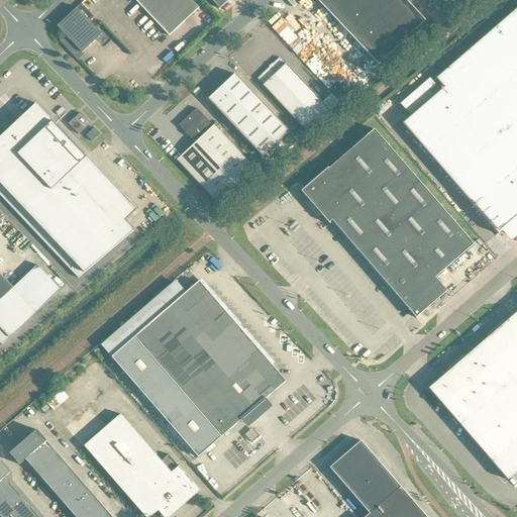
[(134,0),(169,36),(199,8),(191,0),(134,0)]
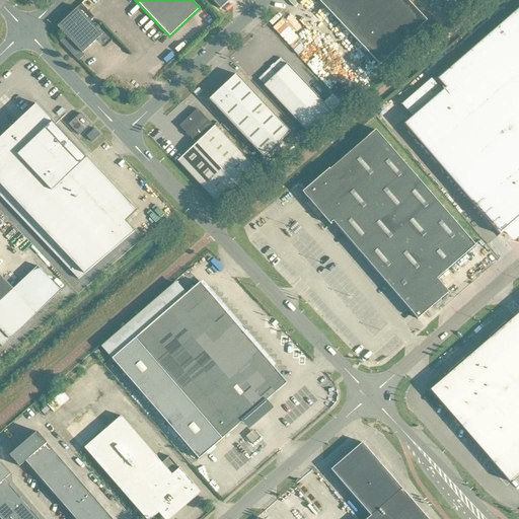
[(212,0),(220,8),(229,0),(212,0)]
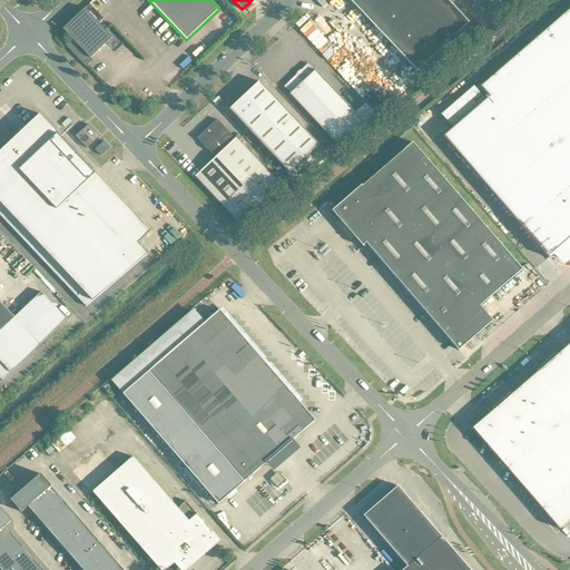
[(349,0),(416,71),(469,22),(446,0),(349,0)]
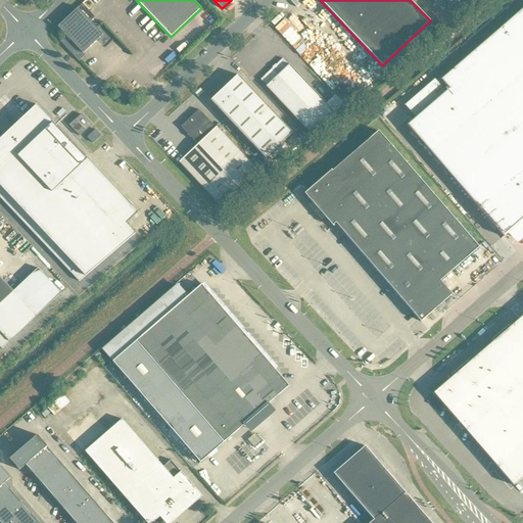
[(66,48),(68,50),(79,61),(85,55),(83,53),(103,35),(91,21),(95,17),(88,10),(89,10),(83,3),(78,8),(57,27),(66,36),(60,41),(66,48)]
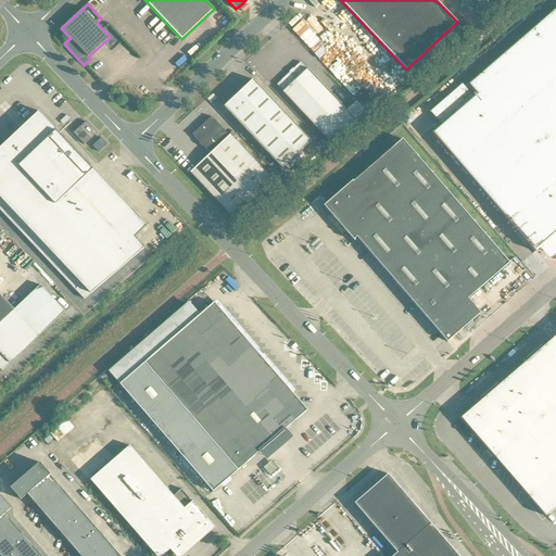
[(440,126),(432,133),(498,209),(535,252),(541,247),(555,234),(555,7),(464,88),(471,98),(440,125),(440,126)]
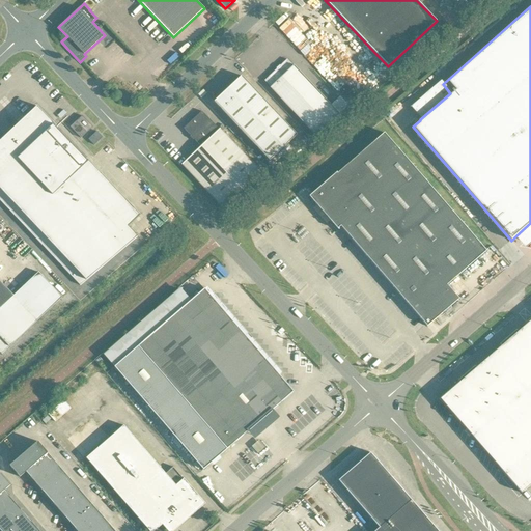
[(264,81),(316,136),(339,115),(287,60),(280,66),(281,67),(278,71),(277,68),(264,81)]
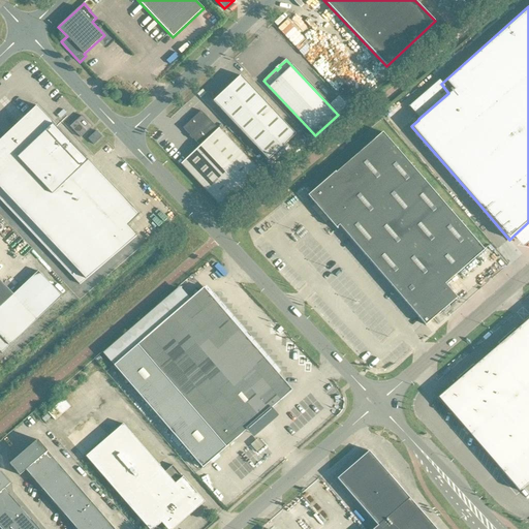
[(269,160),(296,134),(241,75),(213,101),(269,160)]
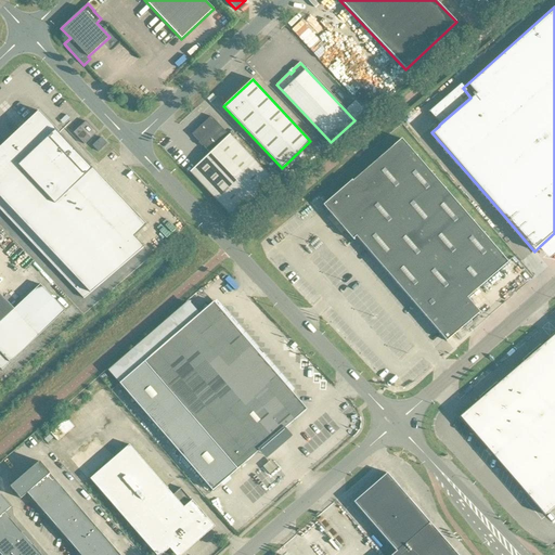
[(39,111),(0,147),(0,146),(0,209),(84,298),(144,247),(134,236),(146,226),(91,166),(90,167),(57,132),(59,131),(39,111)]
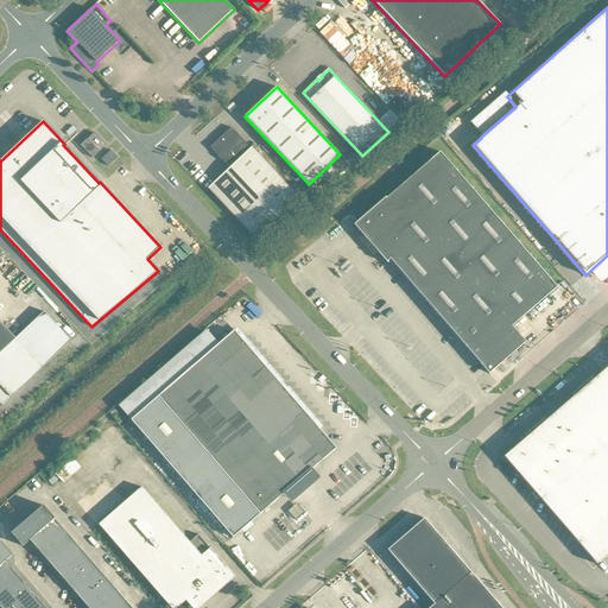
[(260,244),(277,228),(304,203),(252,147),(251,149),(232,127),(210,147),(229,168),(208,188),(246,228),(260,244)]
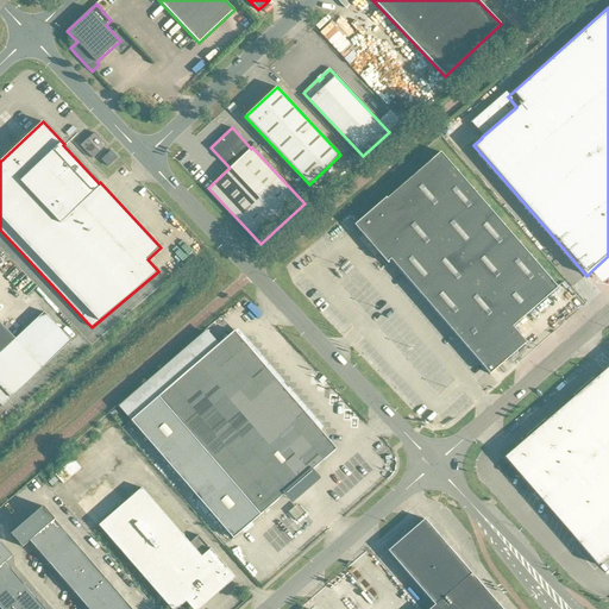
[(106,145),(94,133),(81,145),(93,158),(106,145)]
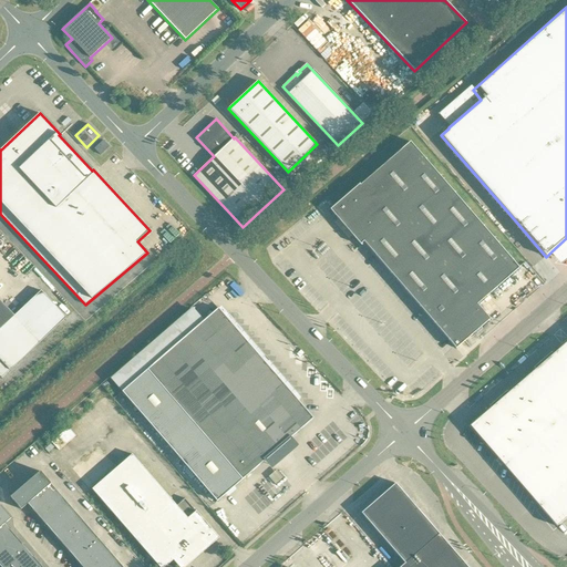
[(110,146),(103,141),(94,148),(101,155),(110,146)]
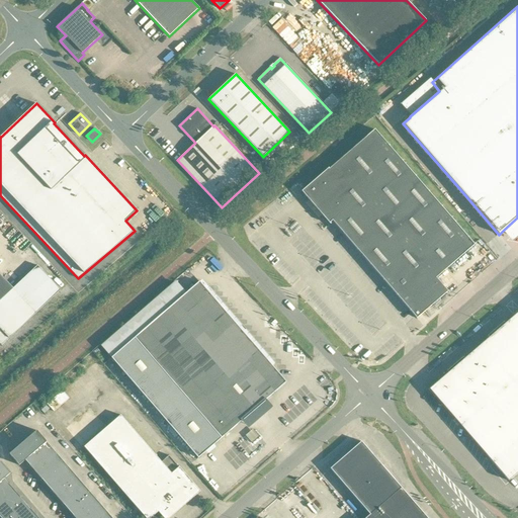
[(475,245),(431,194),(374,130),(329,169),(328,168),(301,191),(330,225),(331,224),(330,223),(332,221),(417,319),(447,291),(436,278),(475,245)]
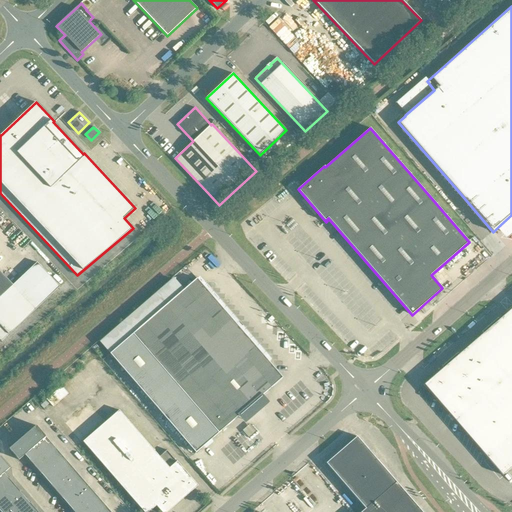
[(341,249),(363,273),(367,269),(346,245),(341,249)]
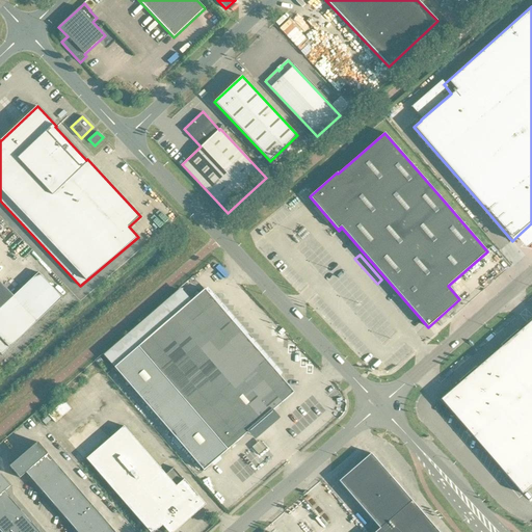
[(0,352),(1,354),(9,347),(62,298),(38,272),(14,296),(0,282),(0,352)]
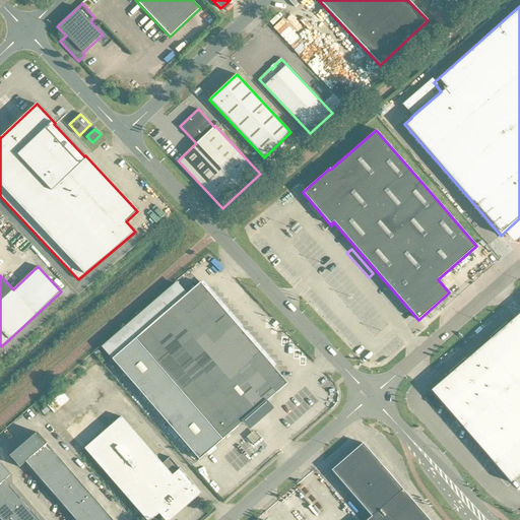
[(200,282),(200,283),(112,360),(199,460),(245,420),(248,425),(268,407),(264,403),(287,384),(200,282)]
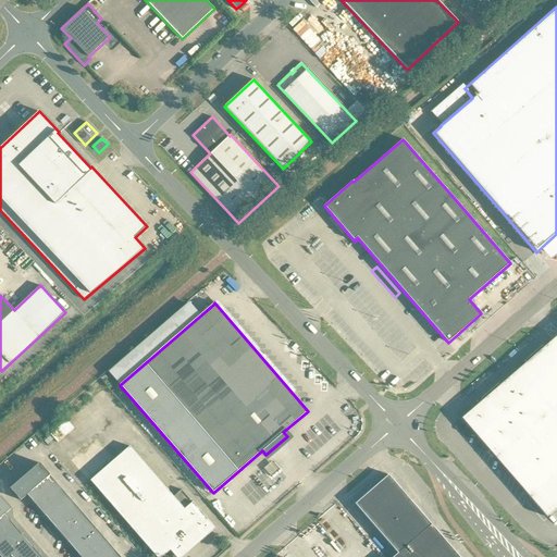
[(556,335),(461,419),(547,517),(556,508),(556,335)]
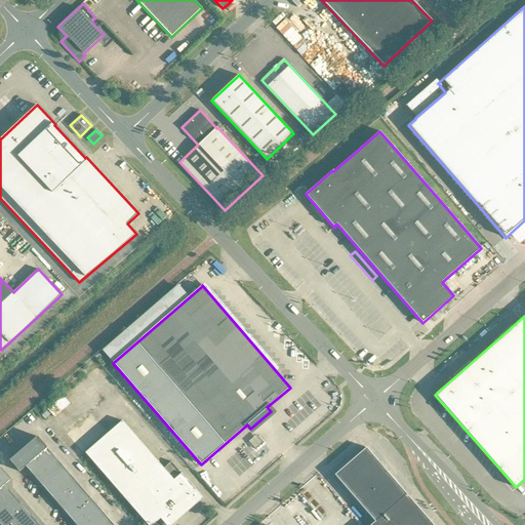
[(84,378),(70,390),(77,398),(90,387),(84,378)]
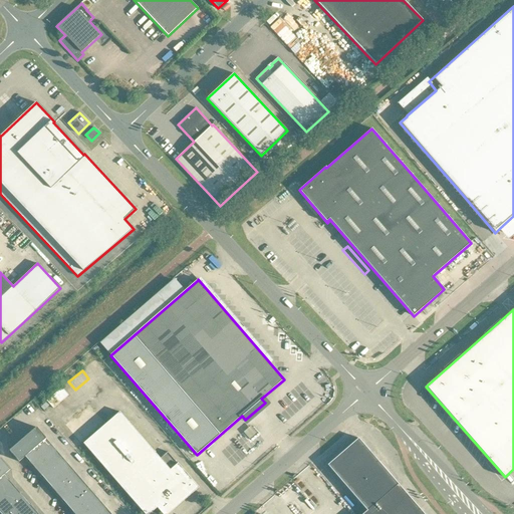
[(88,378),(75,390),(81,397),(95,386),(88,378)]
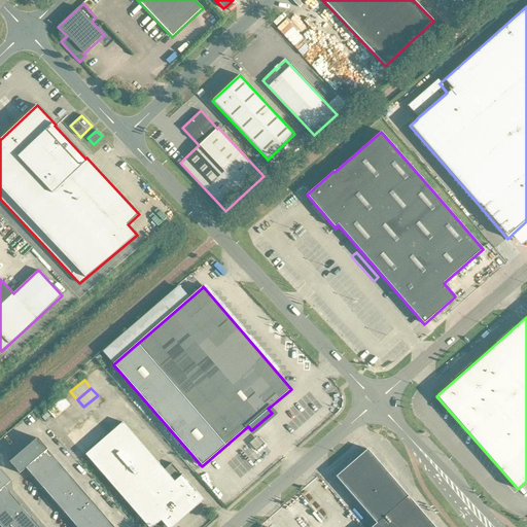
[(70,391),(57,403),(64,412),(77,399),(70,391)]
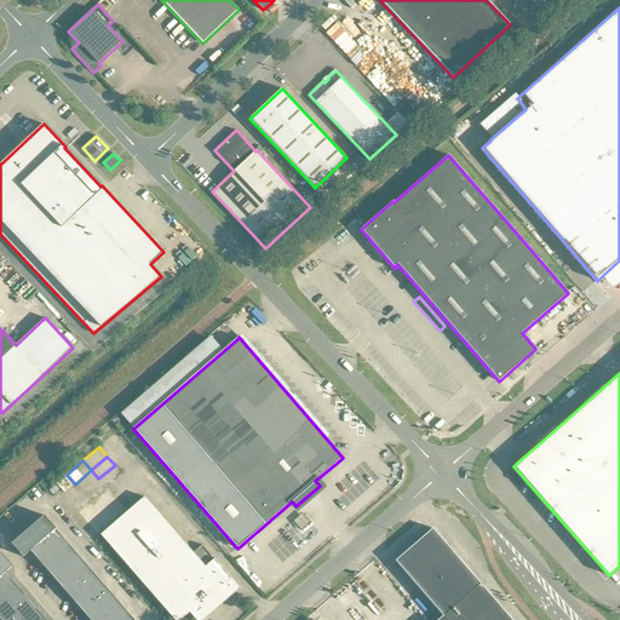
[(115,465),(98,478),(107,488),(122,474),(115,465)]
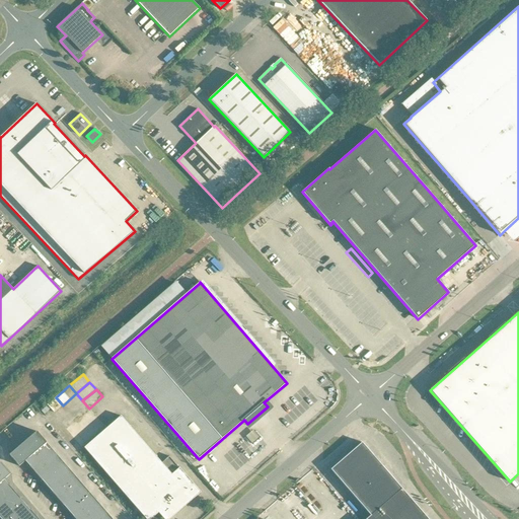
[(76,393),(63,405),(69,413),(82,400),(76,393)]
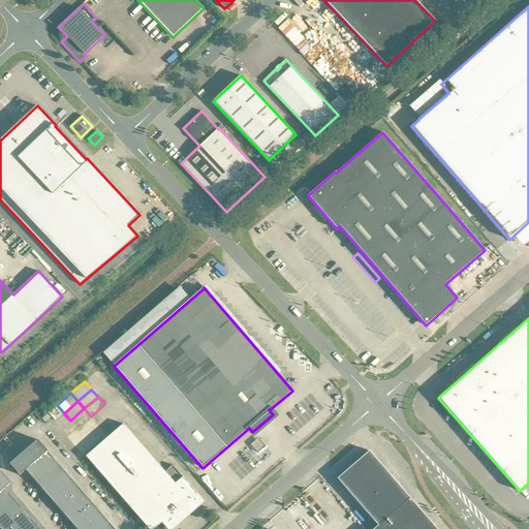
[(104,404),(91,416),(97,424),(111,411),(104,404)]
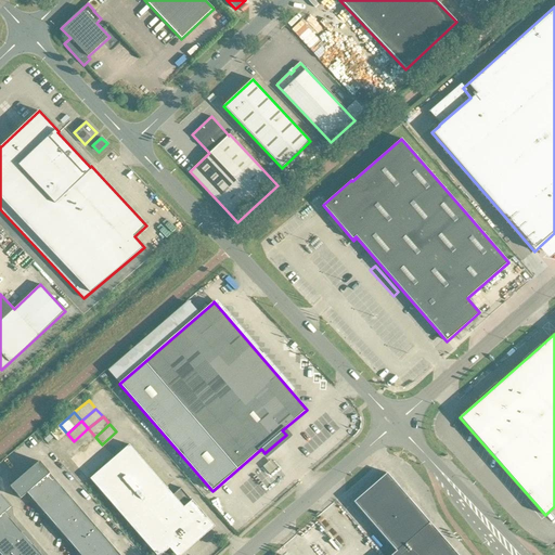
[(88,428),(74,441),(81,449),(95,437),(88,428)]
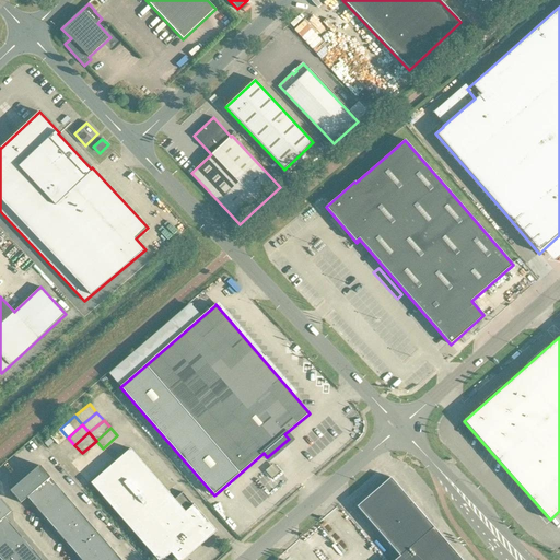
[(117,435),(103,448),(109,456),(125,444),(117,435)]
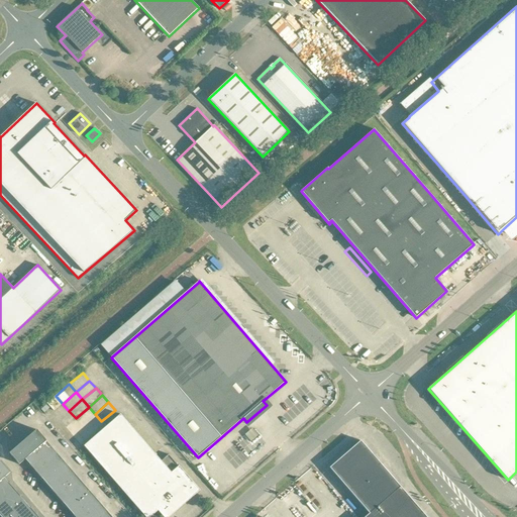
[(89,407),(76,418),(82,425),(95,414),(89,407)]
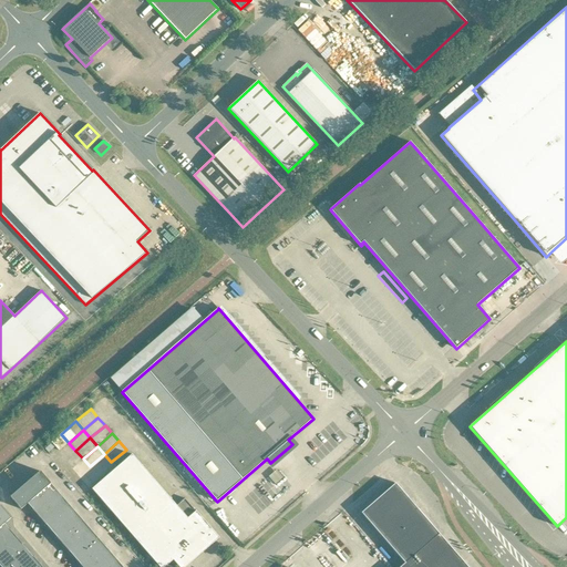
[(126,450),(111,462),(119,470),(133,457),(126,450)]
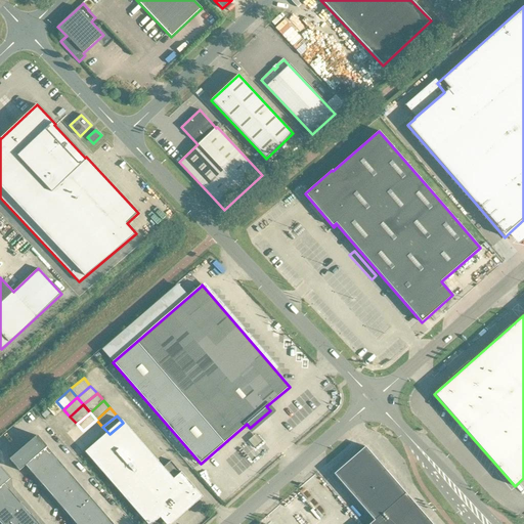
[(96,420),(83,431),(89,439),(102,427),(96,420)]
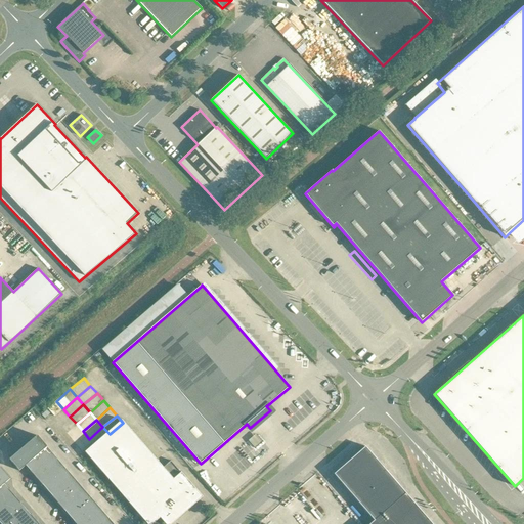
[(123,423),(110,434),(116,442),(129,430),(123,423)]
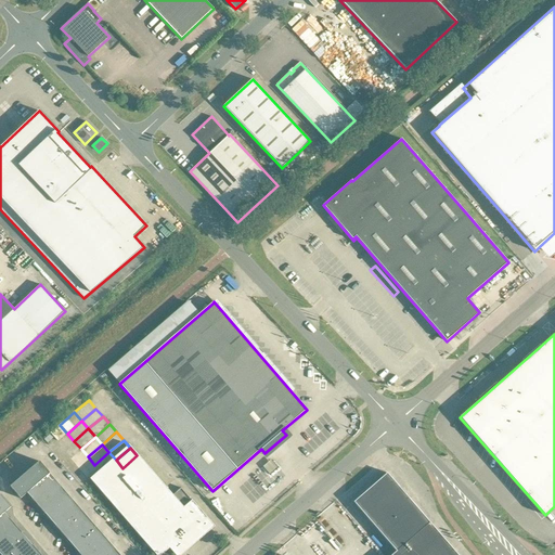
[(108,452),(94,465),(101,473),(116,460),(108,452)]
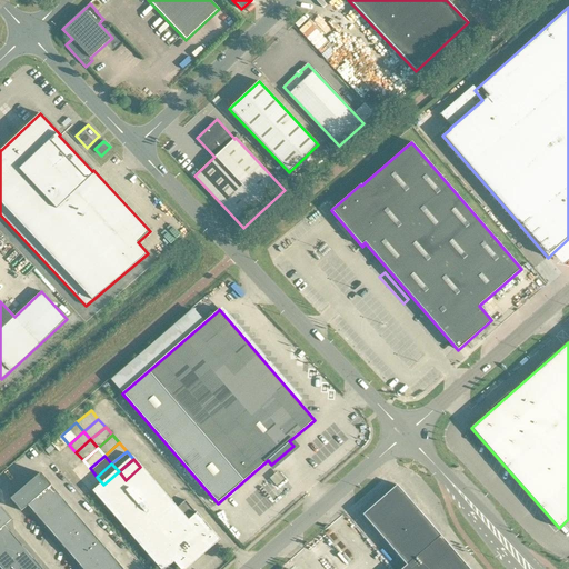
[(140,467),(126,480),(132,488),(147,475),(140,467)]
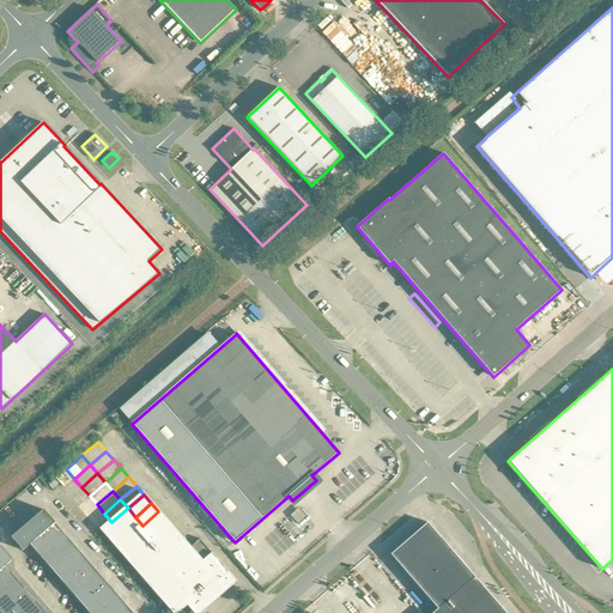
[(128,508),(111,522),(120,530),(135,517),(128,508)]
